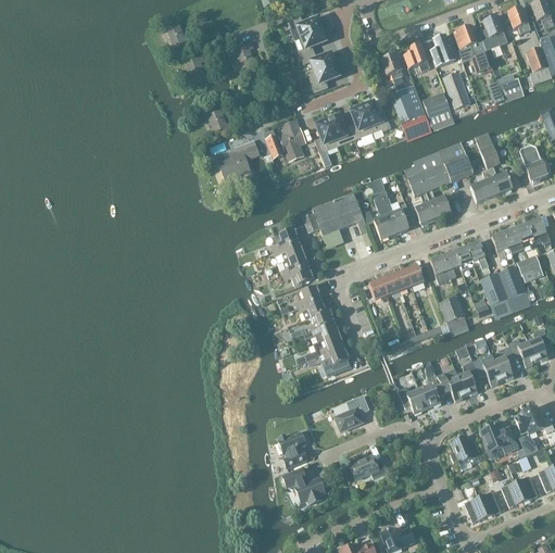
[(538,21),(542,20),(545,29),(554,26),(554,24),(551,15),(552,15),(546,0),(540,0),(531,3),(533,9),(529,10),(533,23),(538,21)]
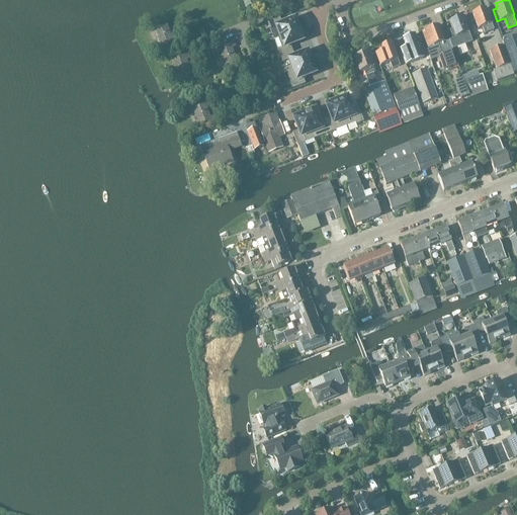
[(486,31),(494,27),(492,22),(493,22),(487,6),(474,11),(479,26),(484,25),(486,31)]
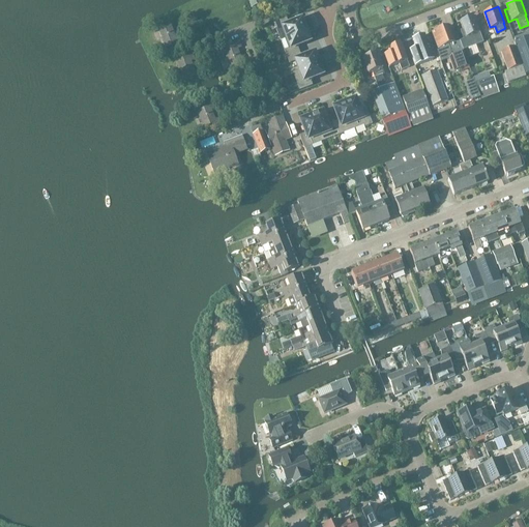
[(460,38),(464,48),(483,40),(480,31),(474,15),(469,17),(469,16),(467,16),(463,18),(462,19),(463,20),(461,20),(464,28),(462,29),(465,37),(460,38)]
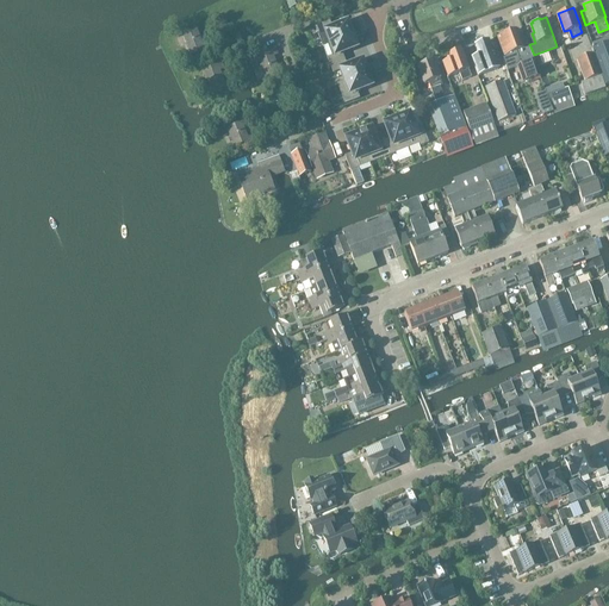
[(317,24),(324,43),(353,32),(348,19),(334,25),(331,18),(317,24)]
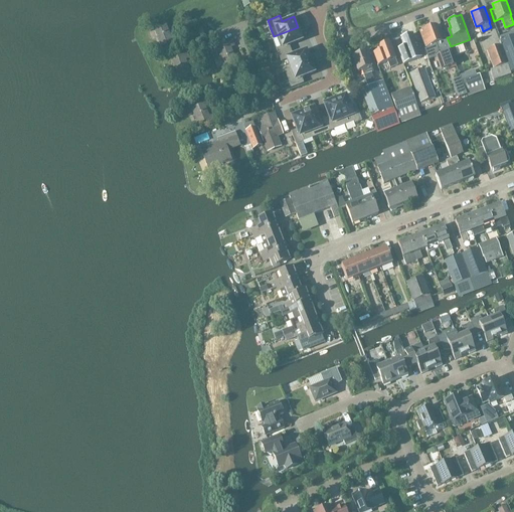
[(162,44),(177,38),(176,33),(172,35),(167,22),(155,27),(162,44)]
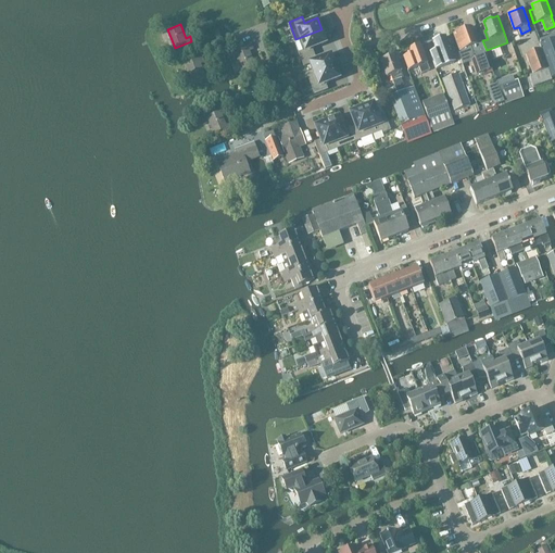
[(488,52),(487,50),(482,40),(477,42),(471,26),(466,27),(464,26),(458,28),(458,30),(455,32),(461,49),(462,48),(463,50),(458,51),(463,63),(472,59),(477,71),(481,73),(493,68),(487,52),(488,52)]
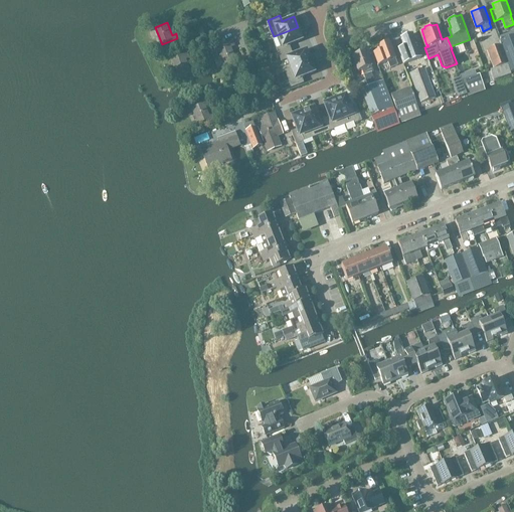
[(278,46),(281,52),(292,48),(290,42),(302,38),(301,36),(303,35),(300,28),(298,28),(298,27),(274,36),(275,36),(280,34),(284,44),(278,46)]
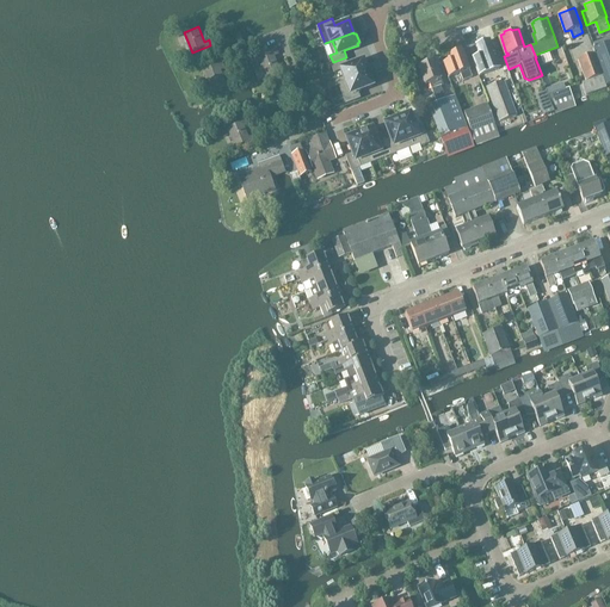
[(480,54),(474,56),(480,74),(500,66),(497,57),(491,38),(476,43),(480,54)]
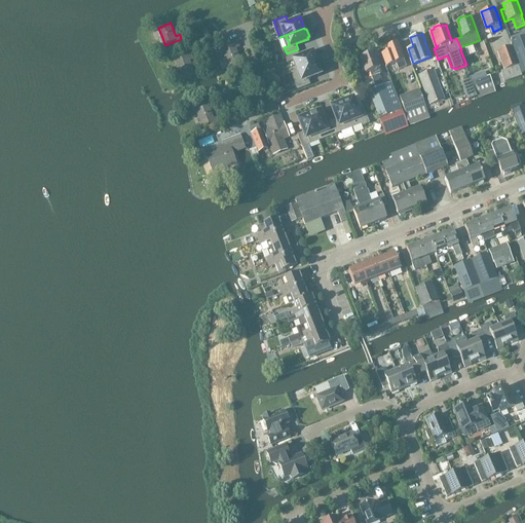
[(524,35),(521,36),(511,40),(523,71),(524,70),(524,35)]
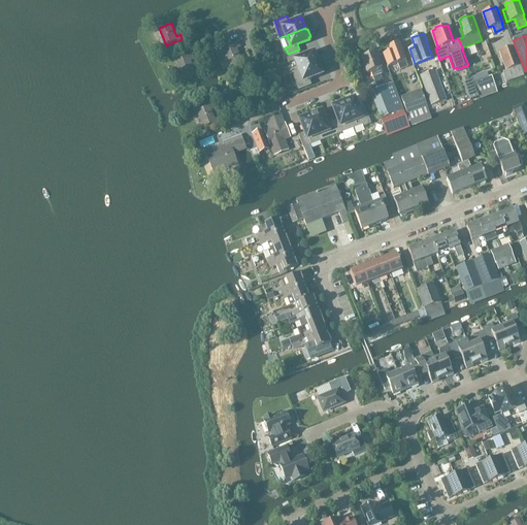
[(239,39),(222,45),(230,64),(242,60),(237,46),(241,44),(239,39)]
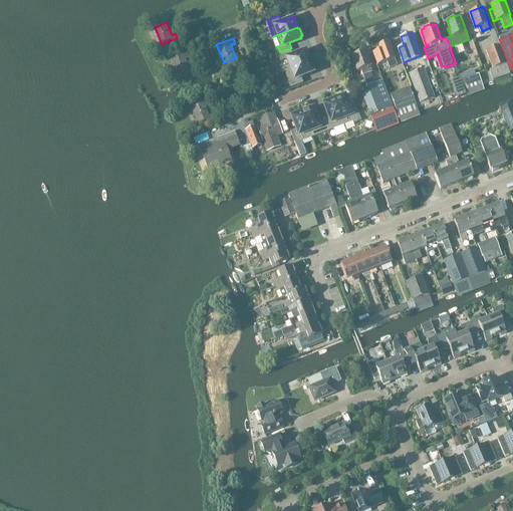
[(396,57),(390,40),(377,45),(378,49),(373,51),(378,63),(388,60),(390,65),(398,62),(396,57)]
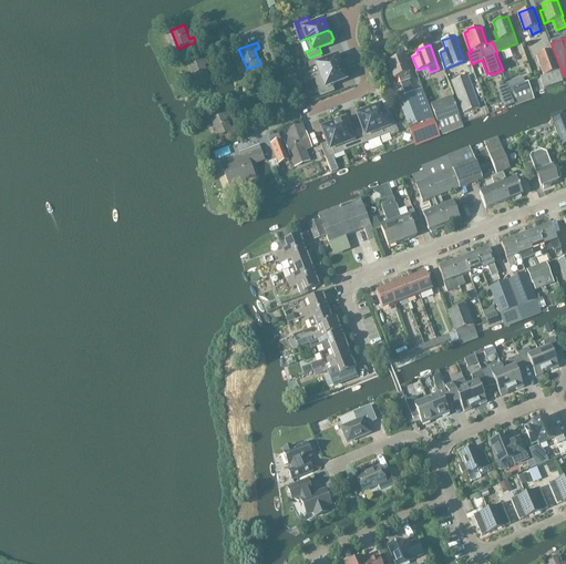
[(563,79),(559,69),(552,48),(537,53),(545,74),(541,75),(544,85),(563,79)]
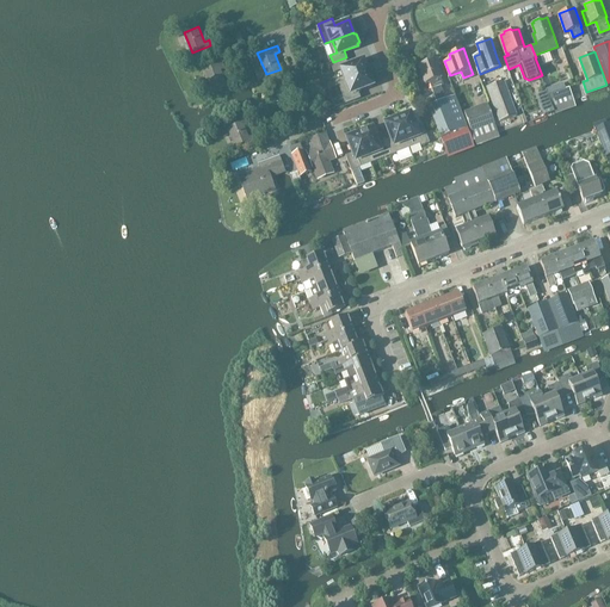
[(219,61),(204,67),(211,88),(227,84),(221,68),(226,67),(222,55),(217,57),(219,61)]
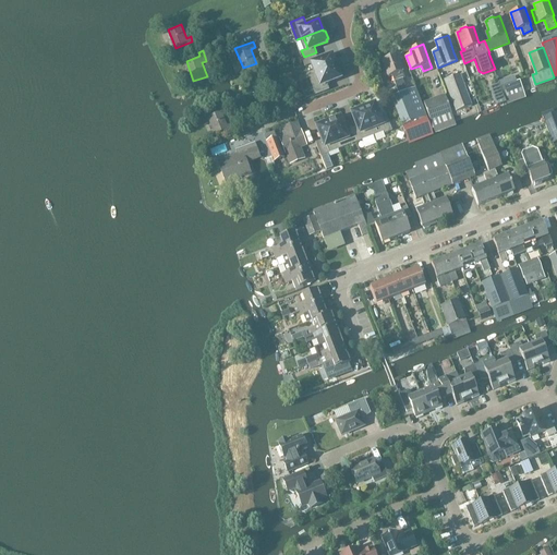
[(316,52),(304,57),(306,63),(313,61),(316,72),(311,74),(336,64),(331,53),(319,58),(316,52)]
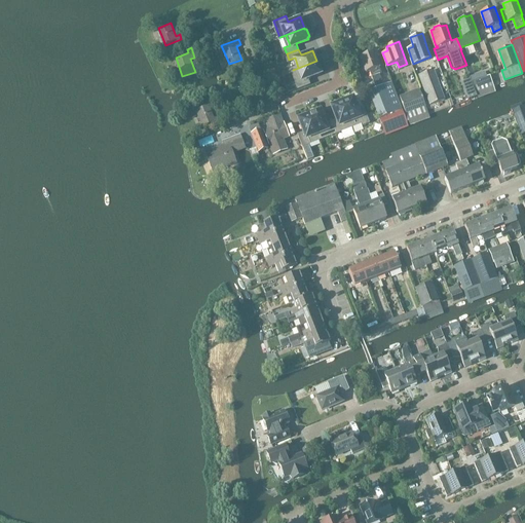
[(479,89),(496,84),(484,49),(467,55),(479,89)]
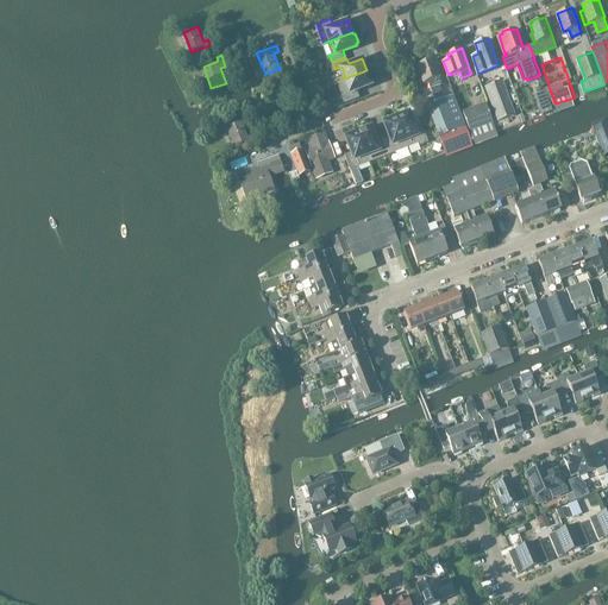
[(425,82),(430,81),(434,94),(437,100),(428,104),(440,134),(465,125),(453,93),(445,96),(444,95),(443,90),(440,83),(443,83),(440,76),(433,58),(418,64),(425,82)]
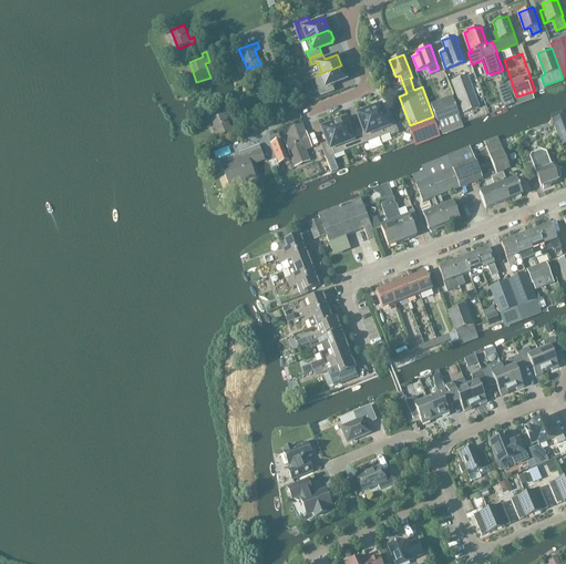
[(347,78),(341,65),(316,75),(322,94),(336,89),(333,82),(347,78)]
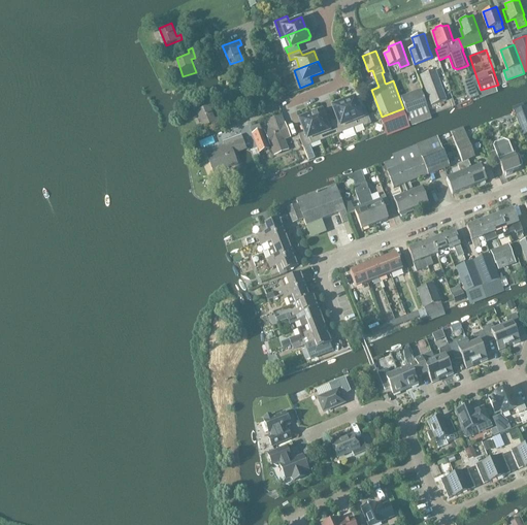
[(432,103),(448,98),(436,68),(421,73),(432,103)]
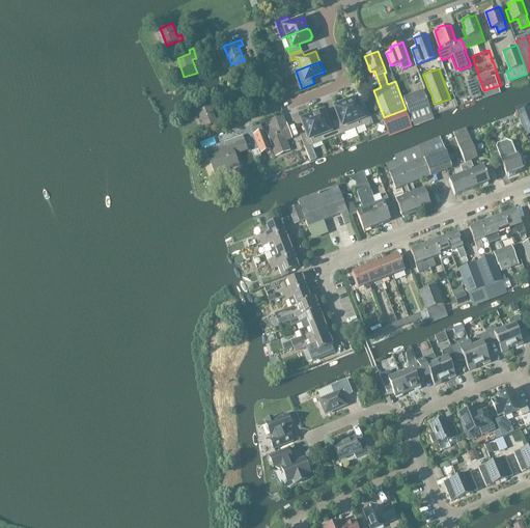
[(411,113),(430,106),(424,88),(403,95),(411,113)]
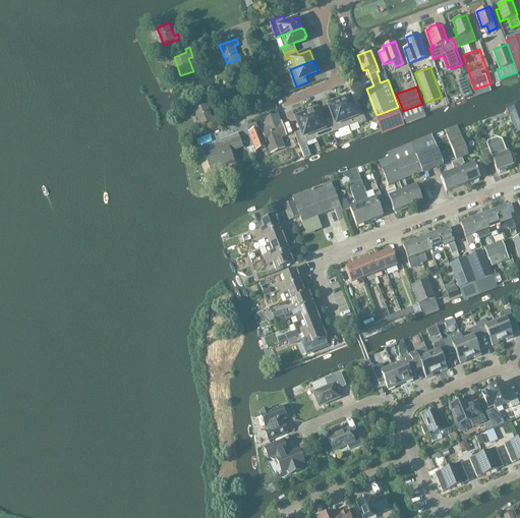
[(341,99),(340,100),(349,123),(359,119),(360,122),(366,120),(361,106),(355,108),(350,95),(348,96),(347,95),(340,97),(341,99)]
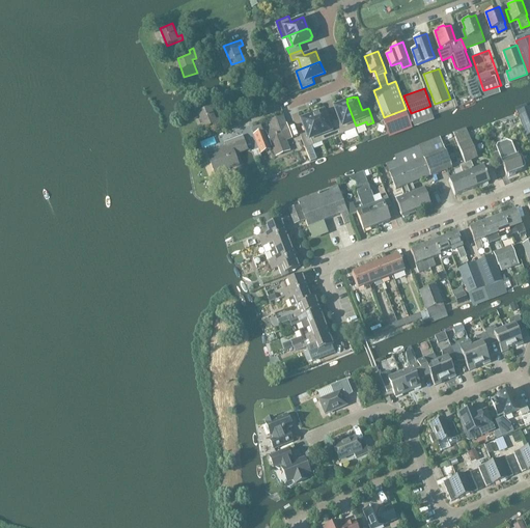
[(356,126),(346,102),(344,102),(343,101),(336,103),(337,105),(335,106),(340,118),(334,121),(339,132),(356,126)]
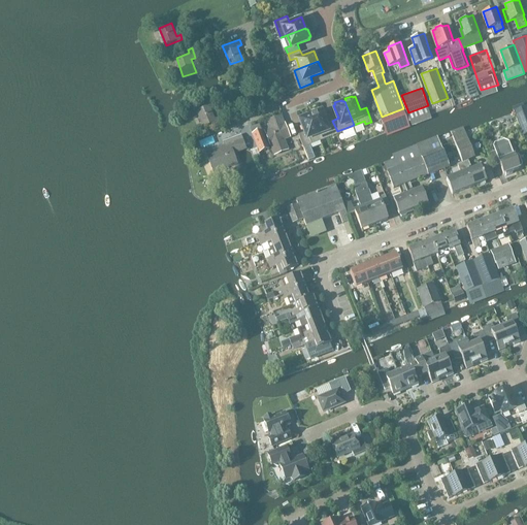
[(204,127),(221,121),(219,116),(216,117),(210,103),(197,108),(204,127)]
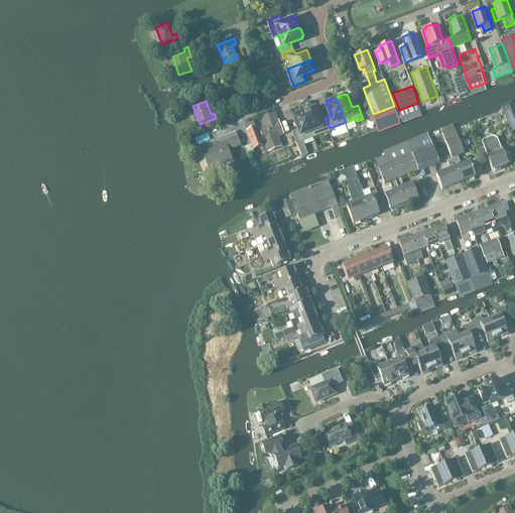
[(514,103),(503,107),(512,130),(514,129),(514,103)]
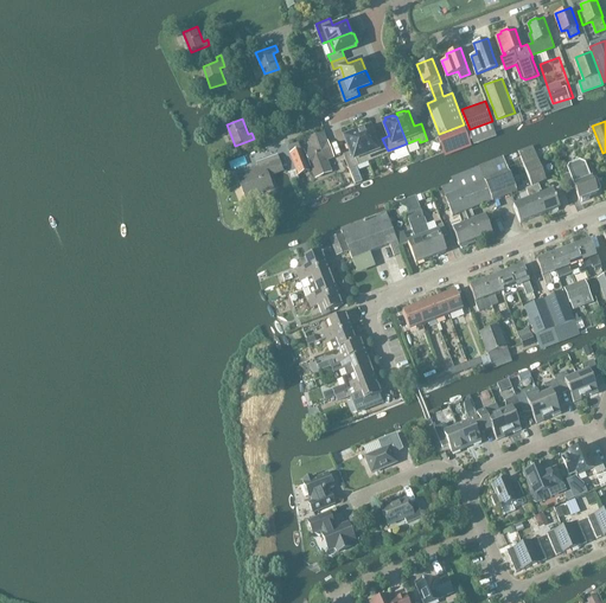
[(359,130),(358,130),(369,159),(388,151),(382,139),(376,141),(370,126),(368,127),(367,124),(358,128),(359,130)]
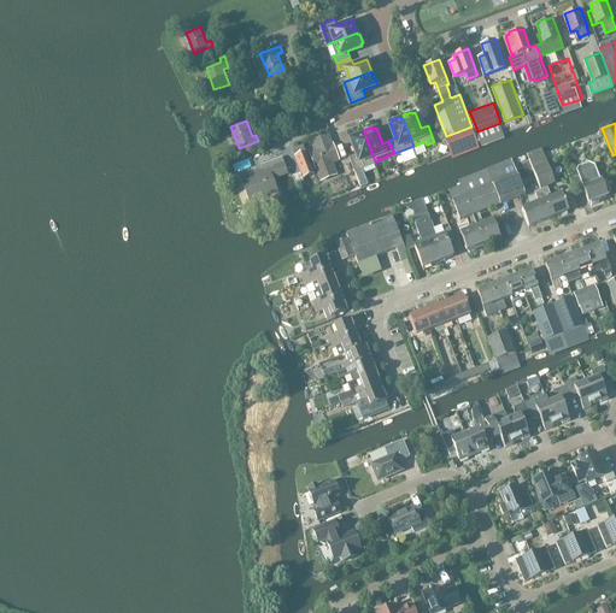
[(317,148),(311,151),(317,166),(317,165),(321,176),(336,170),(332,160),(339,158),(333,142),(328,133),(314,137),(317,148)]
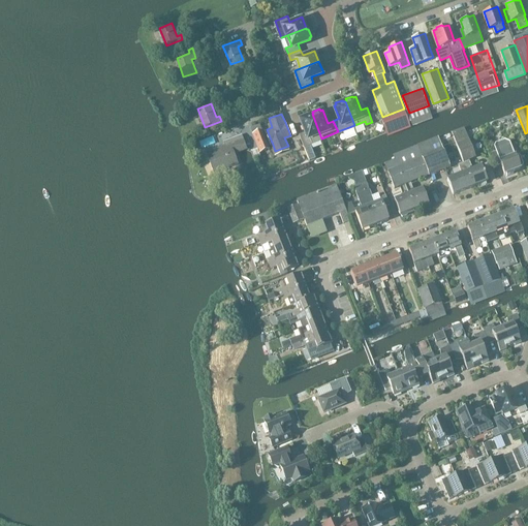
[(321,138),(312,114),(301,118),(306,130),(300,132),(305,145),(321,138)]
